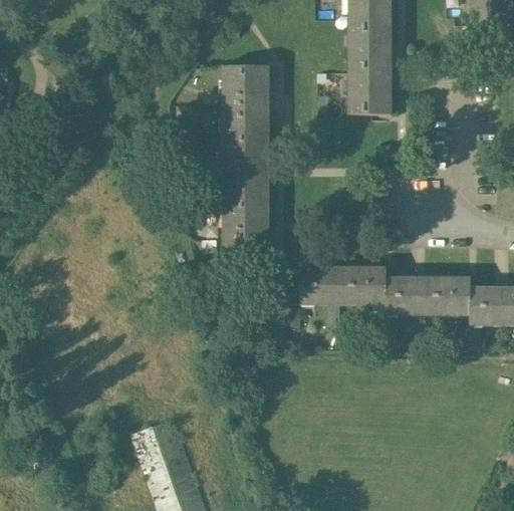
[(347,0),(347,33),(391,33),(391,0),(347,0)]
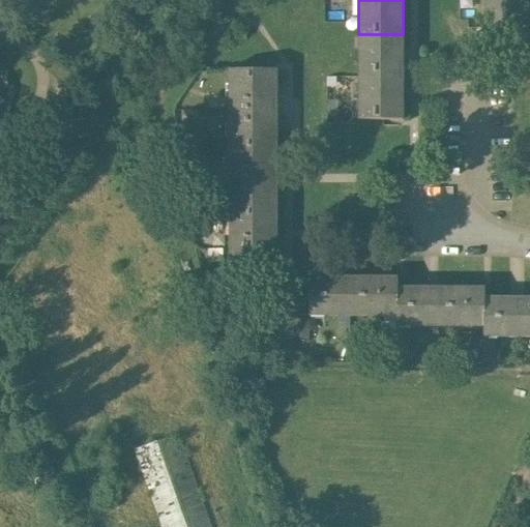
[(402,117),(403,34),(358,34),(358,117),(402,117)]
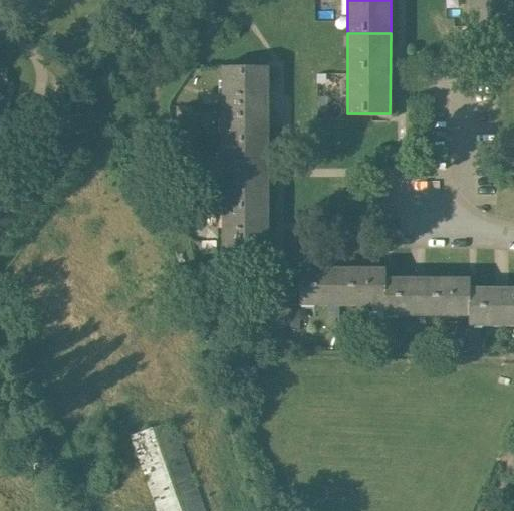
[(222,133),(268,133),(268,64),(222,64),(222,133)]
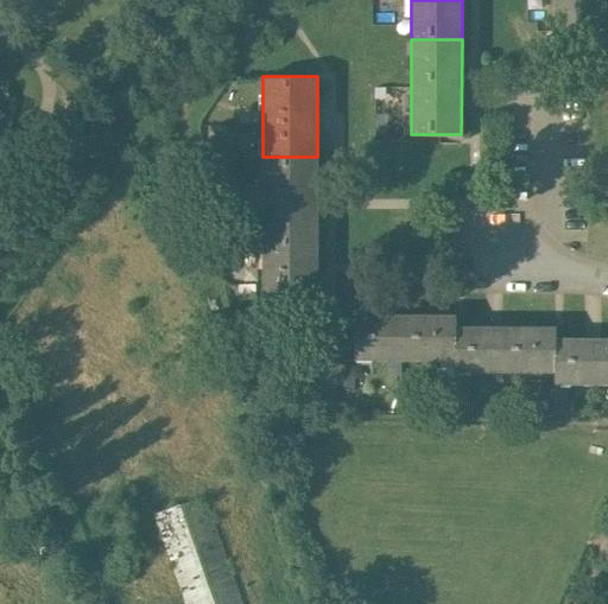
[(317,157),(263,157),(261,236),(317,237),(317,157)]
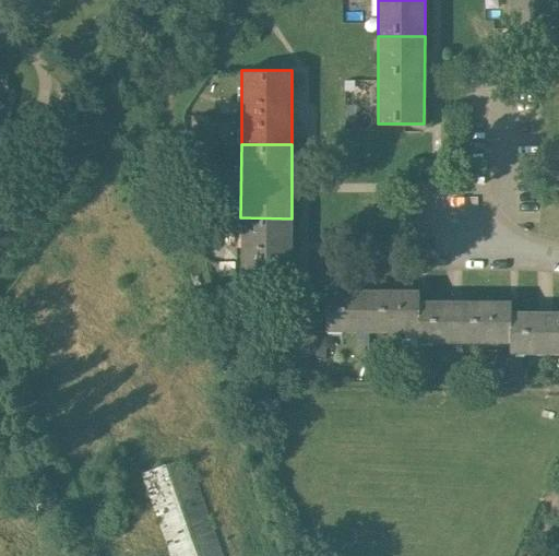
[(290,292),(292,219),(240,217),(240,292),(290,292)]
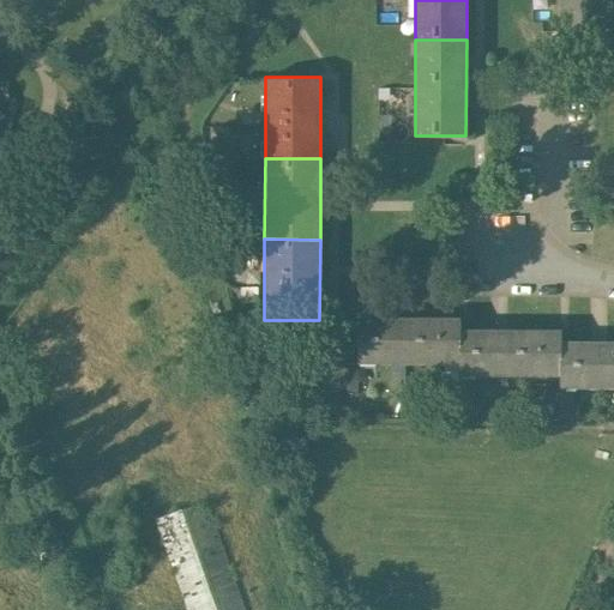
[(359,366),(458,364),(462,330),(462,319),(359,319),(359,366)]
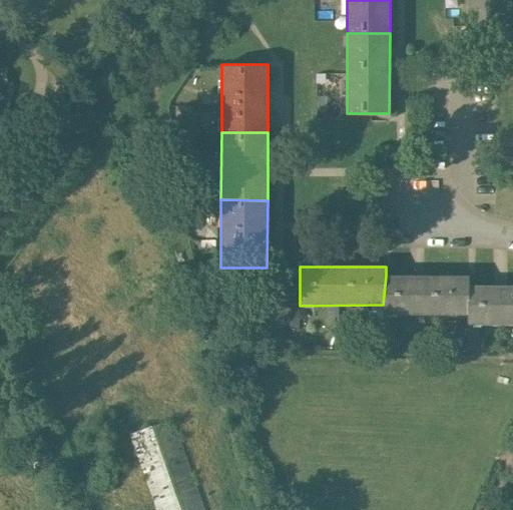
[(467,315),(468,288),(468,275),(386,276),(383,305),(383,315),(467,315)]
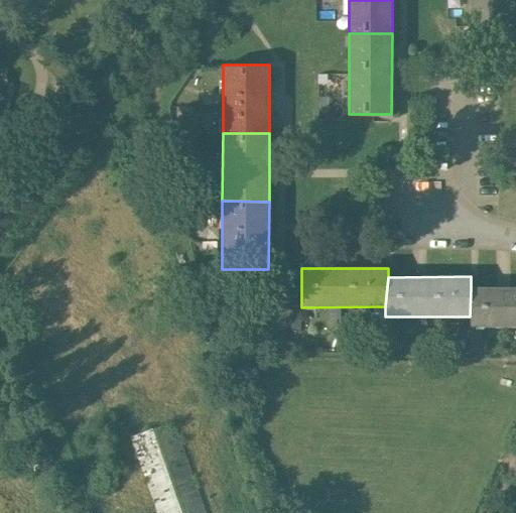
[(515,288),(471,289),(470,316),(470,327),(515,326),(515,288)]
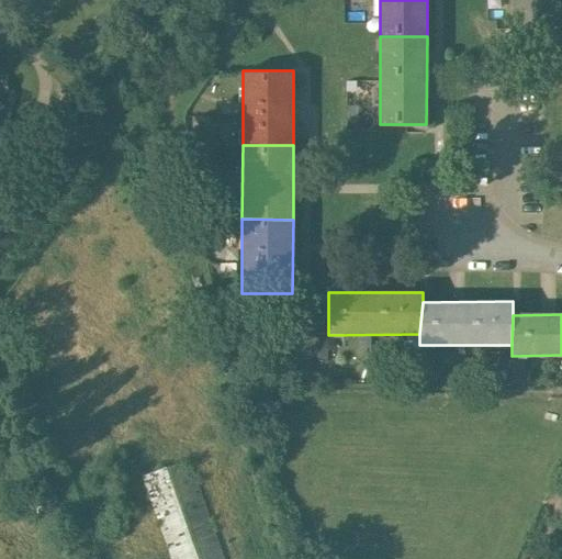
[(225,558),(189,458),(142,474),(171,558),(225,558)]
